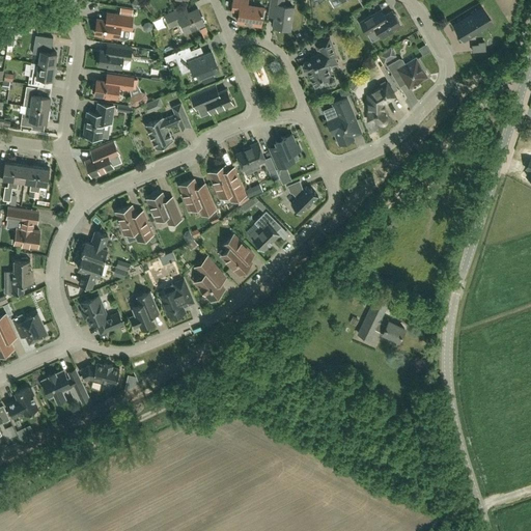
[(259,24),(261,7),(246,4),(246,0),(232,0),(231,10),(238,11),(236,21),(259,24)]
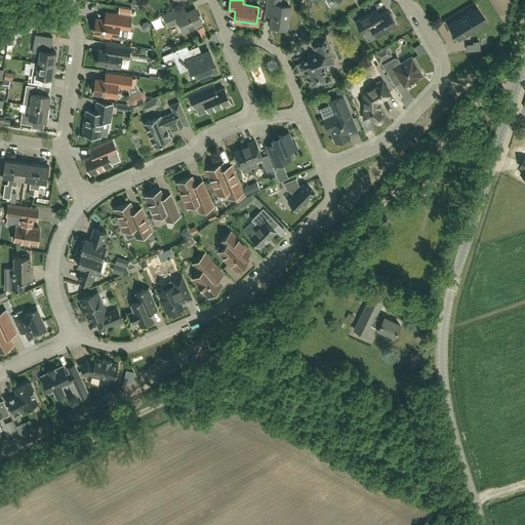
[(285,29),(289,6),(279,5),(279,0),(266,0),(266,5),(272,6),(270,26),(285,29)]
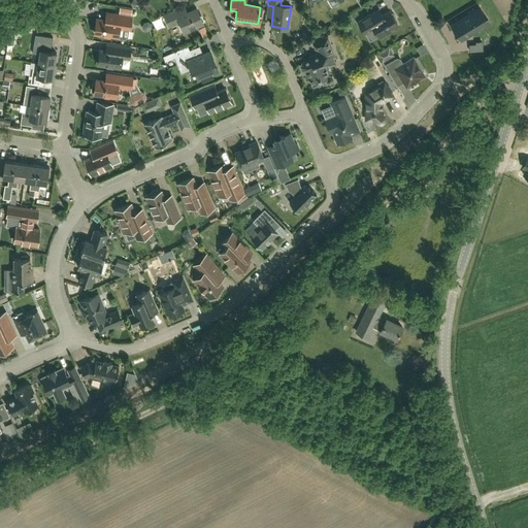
[(183,31),(202,23),(195,8),(186,11),(184,5),(163,14),(168,26),(178,21),(183,31)]
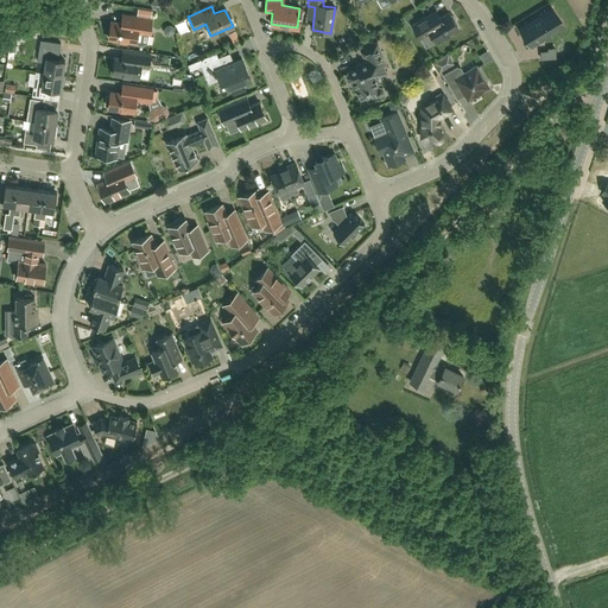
[(412,25),(418,36),(429,30),(436,42),(443,37),(444,38),(450,35),(450,33),(458,29),(455,23),(455,20),(453,16),(450,14),(449,13),(441,18),(436,11),(412,25)]
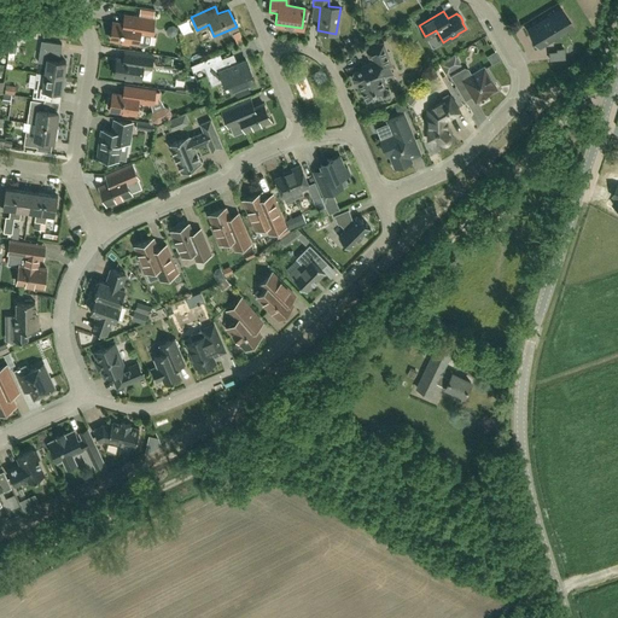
[(531,35),(535,42),(540,50),(540,48),(540,47),(552,40),(564,33),(569,29),(565,24),(559,12),(558,11),(528,29),(528,28),(526,28),(531,35)]
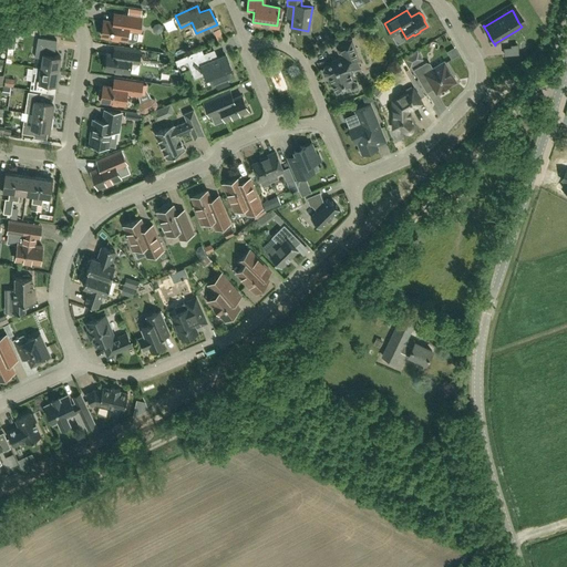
[(142,18),(127,17),(114,14),(113,22),(104,20),(102,35),(127,40),(129,41),(131,42),(133,42),(135,41),(137,40),(138,32),(140,32),(142,18)]
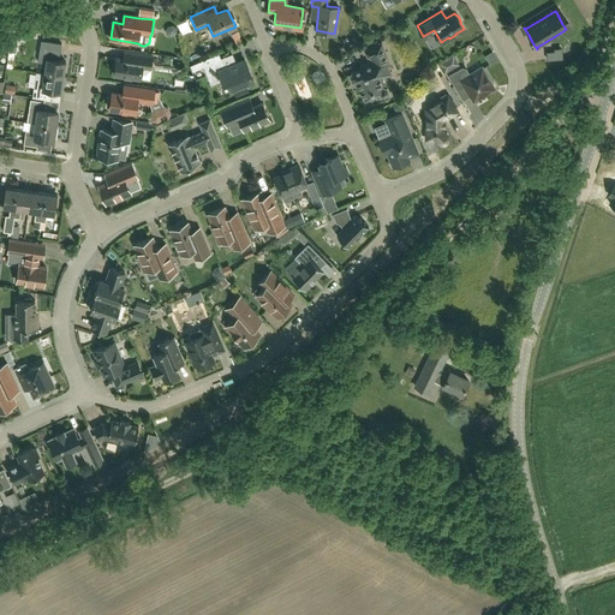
[(12,28),(1,25),(0,33),(0,46),(9,47),(12,28)]
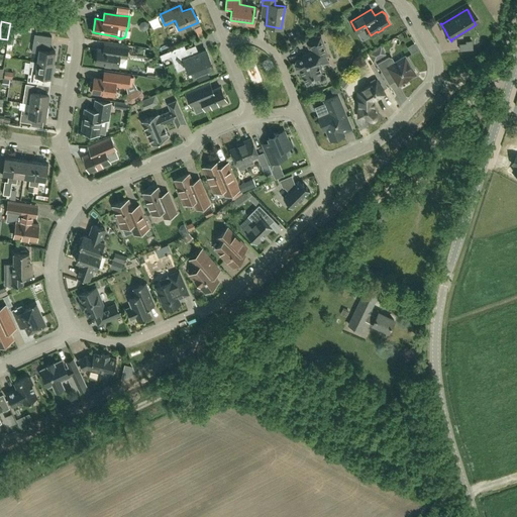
[(15,31),(9,30),(7,43),(13,44),(15,31)]
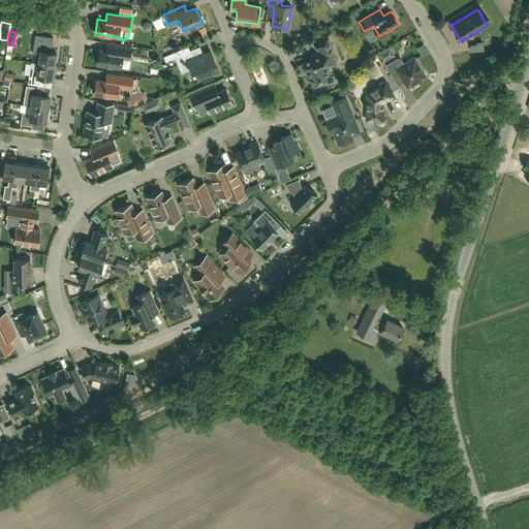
[(38,63),(54,66),(56,53),(51,52),(53,37),(35,35),(32,53),(39,55),(38,63)]
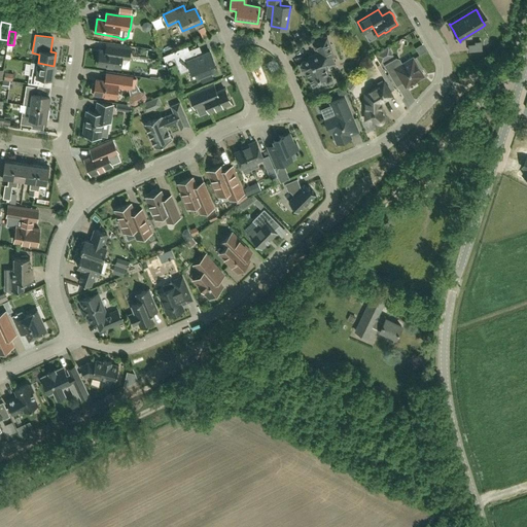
[(336,56),(331,48),(327,36),(312,42),(315,49),(317,49),(318,53),(308,57),(309,59),(301,62),(300,65),(301,69),(305,70),(306,70),(312,85),(325,80),(325,81),(328,82),(331,81),(332,78),(331,75),(328,74),(327,74),(324,67),(335,63),(332,58),(336,56)]
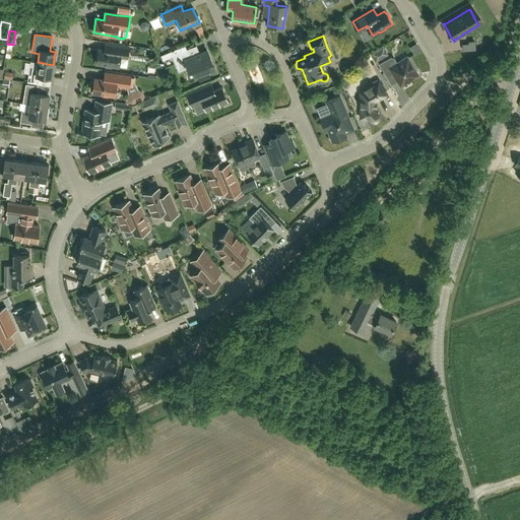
[(462,44),(463,51),(475,50),(474,41),(468,42),(469,44),(462,44)]
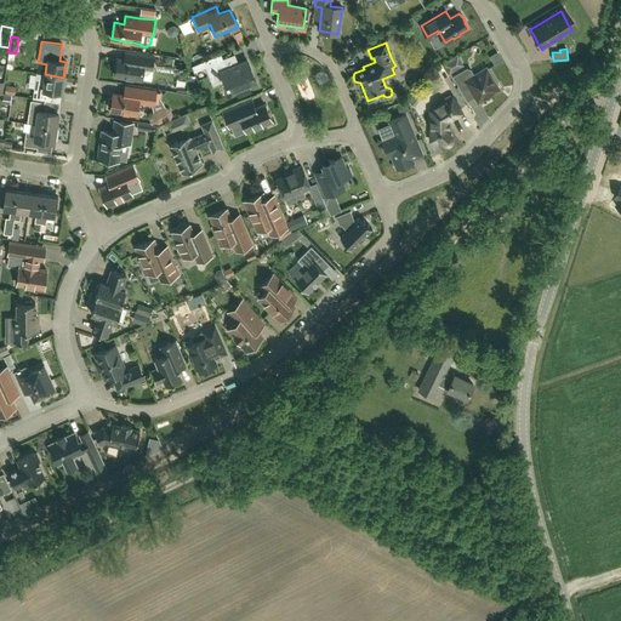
[(496,63),(505,60),(501,51),(493,56),(496,63)]
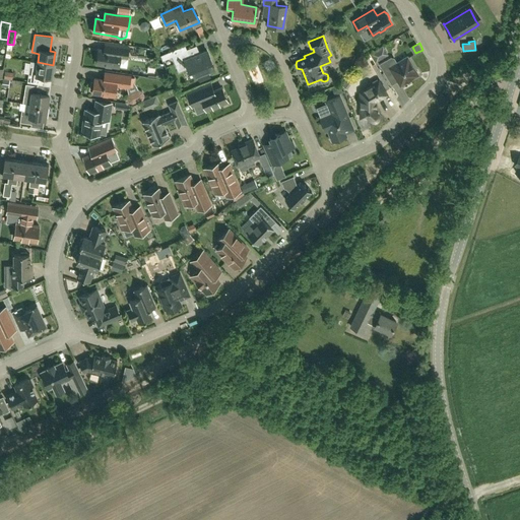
[(125,67),(127,58),(128,47),(107,44),(106,50),(99,49),(96,63),(125,67)]
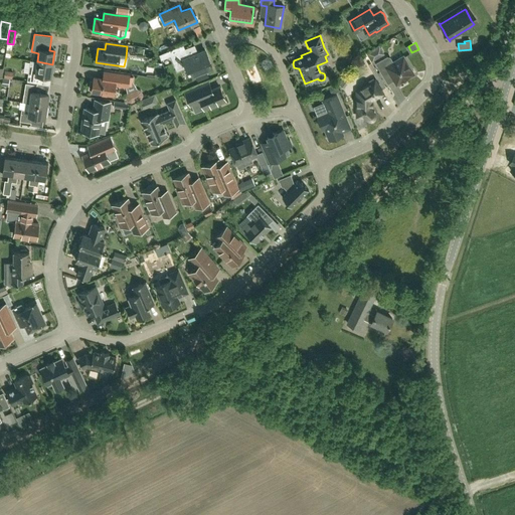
[(189,52),(198,49),(196,44),(188,47),(189,52)]
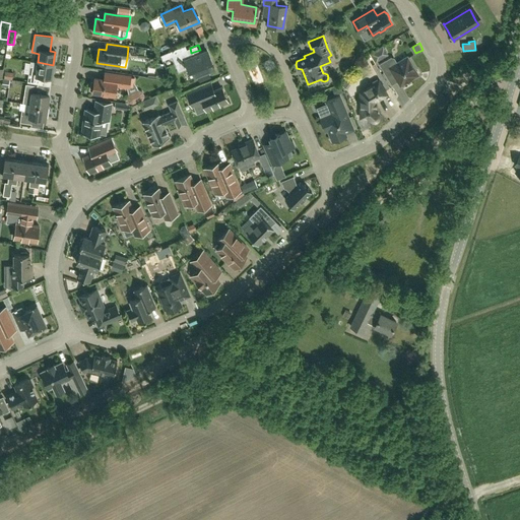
[(387,55),(383,48),(372,55),(376,62),(387,55)]
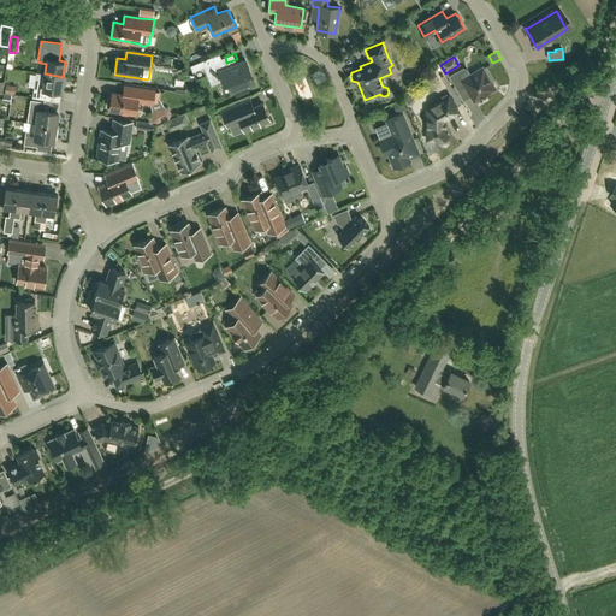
[(203,66),(208,76),(219,71),(224,83),(229,82),(232,90),(234,90),(236,98),(249,93),(247,84),(249,83),(246,75),(250,72),(244,60),(225,67),(221,59),(207,65),(208,66),(206,67),(205,66),(203,66)]
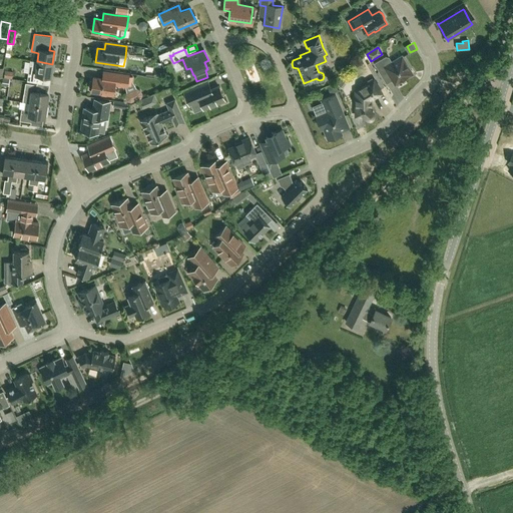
[(374,63),(381,74),(387,71),(395,84),(408,76),(410,76),(413,75),(413,73),(411,70),(409,69),(401,56),(385,66),(380,59),(374,63)]
